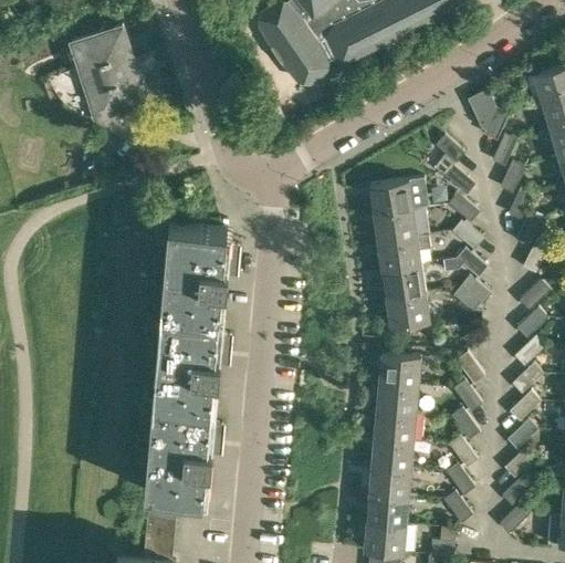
[(288,0),(281,0),(274,0),(259,11),(258,24),(268,43),(282,64),(296,82),(310,84),(326,73),(328,63),(327,61),(334,58),(336,62),(353,61),(459,7),(462,0),(288,0)]
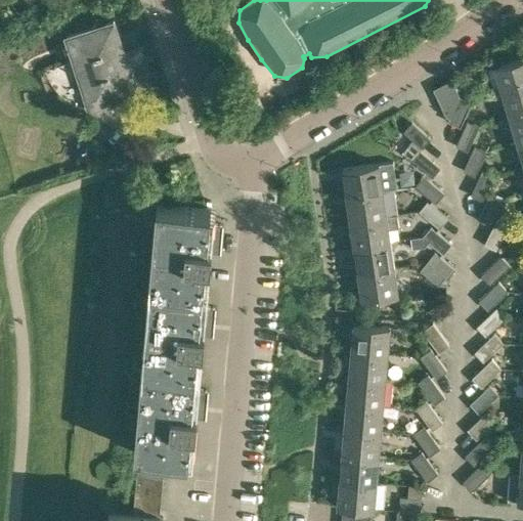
[(67,39),(74,61),(45,72),(48,80),(54,89),(59,94),(63,98),(69,101),(74,103),(79,105),(84,106),(89,106),(90,110),(136,92),(113,22),(67,39)]
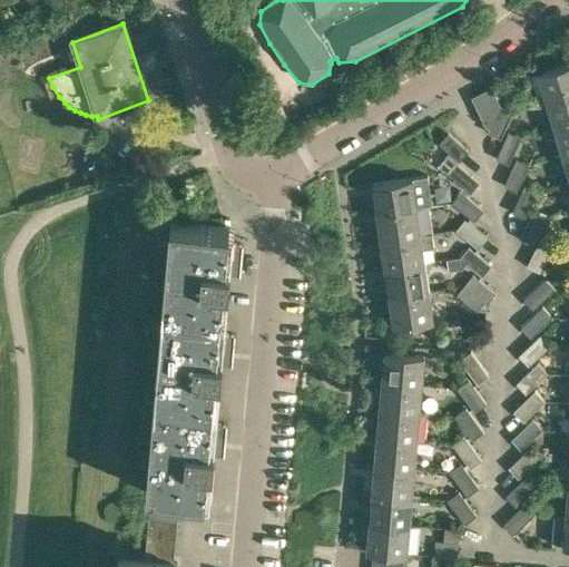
[(568,67),(537,77),(530,79),(538,106),(545,104),(546,105),(568,97),(568,67)]
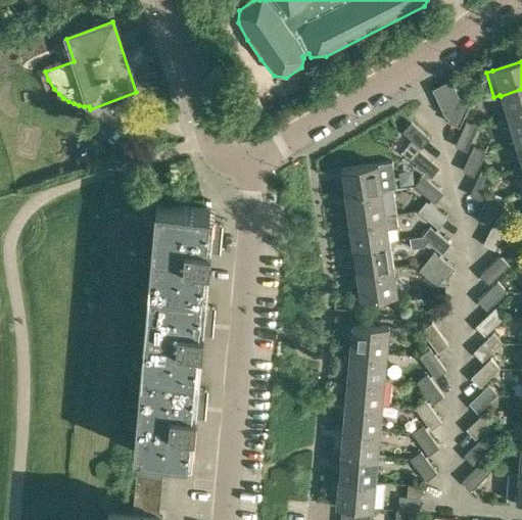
[(459,129),(470,103),(459,100),(451,83),(432,92),(436,100),(444,119),(447,120),(446,124),(459,129)]
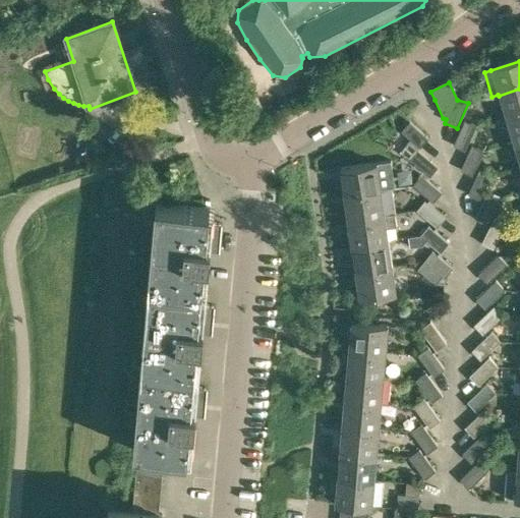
[(519,89),(499,96),(506,120),(519,116),(519,89)]
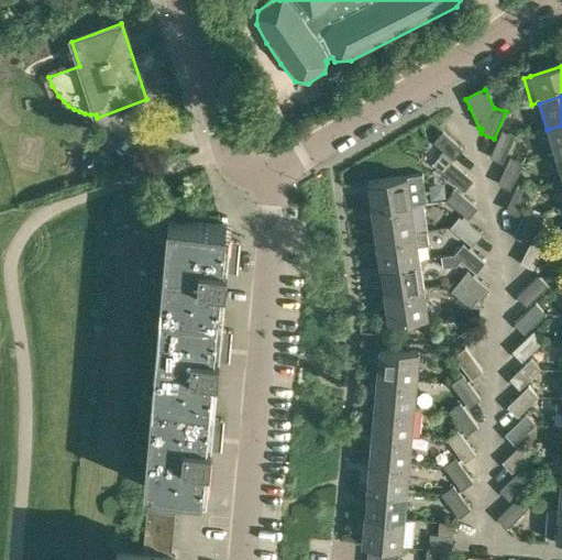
[(561,125),(547,130),(554,157),(561,154),(561,125)]
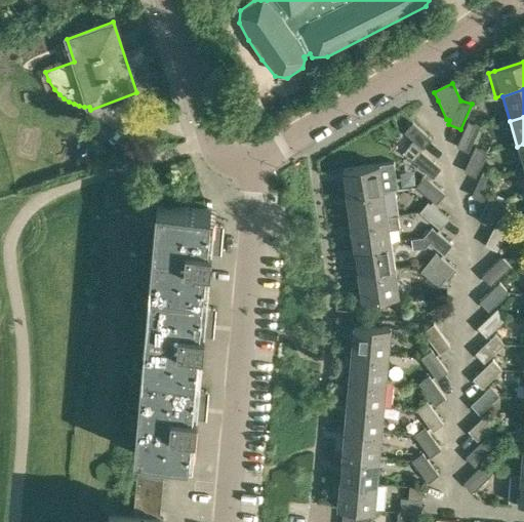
[(468,154),(479,129),(468,123),(455,148),(468,154)]
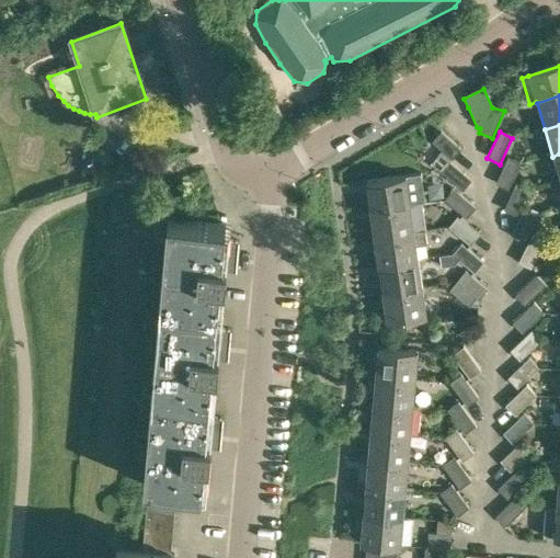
[(431,143),(450,160),(459,150),(441,133),(431,143)]
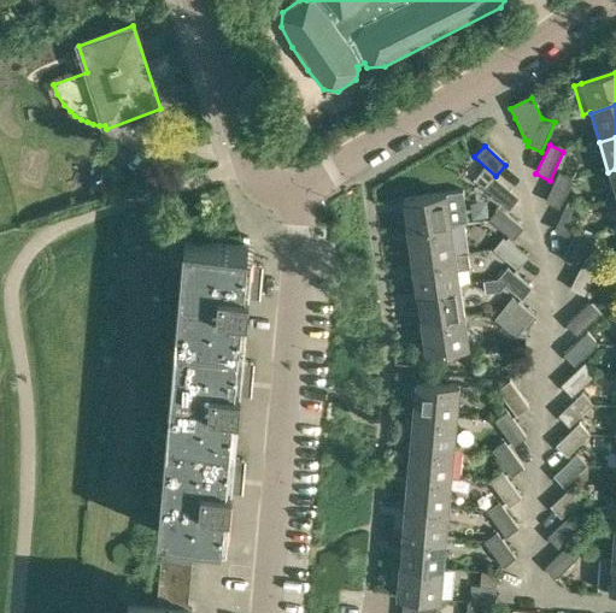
[(471,182),(508,212),(517,200),(493,180),(481,170),(471,182)]
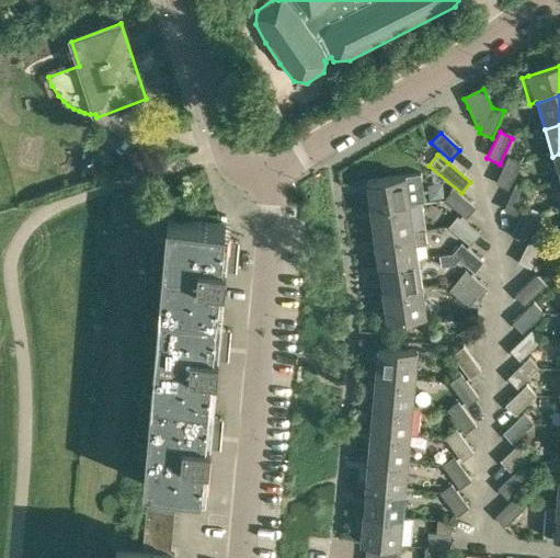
[(507,192),(520,164),(506,159),(495,185),(507,192)]
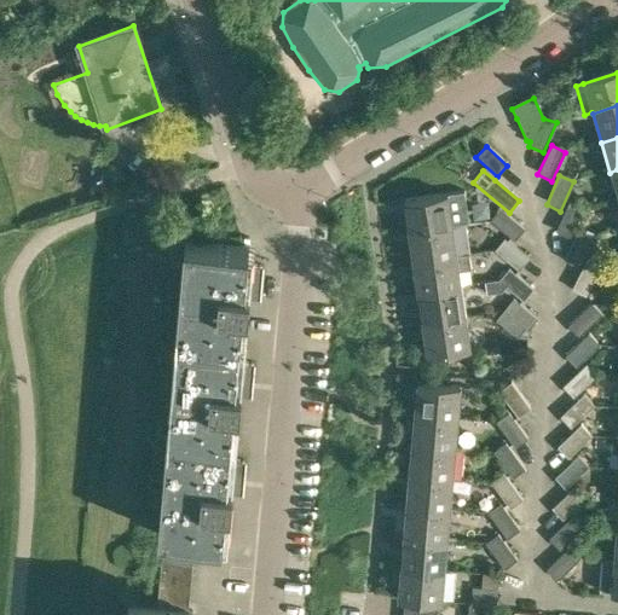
[(404,204),(408,236),(451,230),(451,227),(468,225),(466,209),(449,212),(446,198),(404,204)]
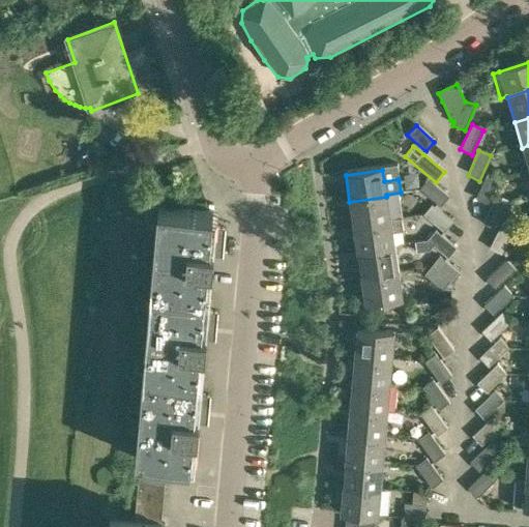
[(487,205),(499,180),(487,175),(475,200),(487,205)]
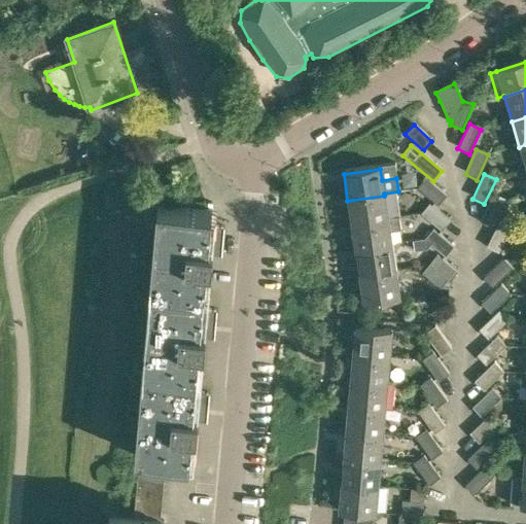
[(437,206),(446,197),(425,179),(417,189),(437,206)]
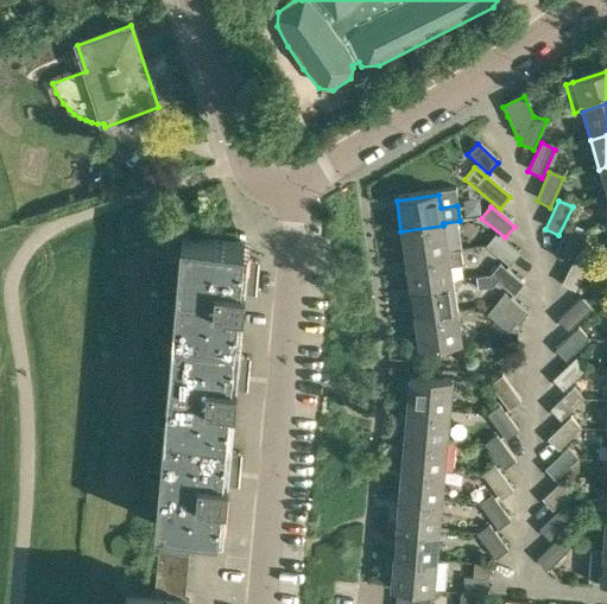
[(443,226),(400,231),(405,261),(447,255),(447,253),(443,226)]
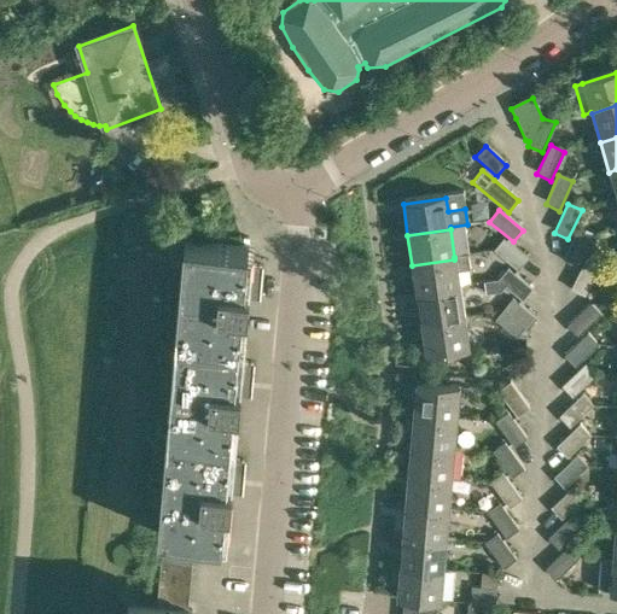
[(576,269),(591,239),(576,233),(563,262),(576,269)]
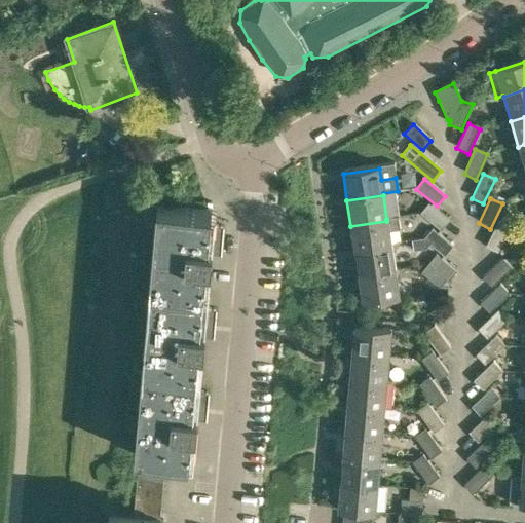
[(441,232),(448,222),(427,204),(419,215),(441,232)]
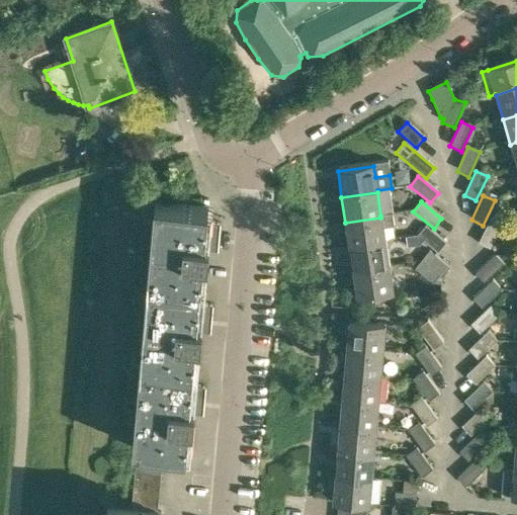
[(212,208),(153,203),(146,285),(205,290),(209,243),(219,244),(220,227),(210,226),(212,208)]
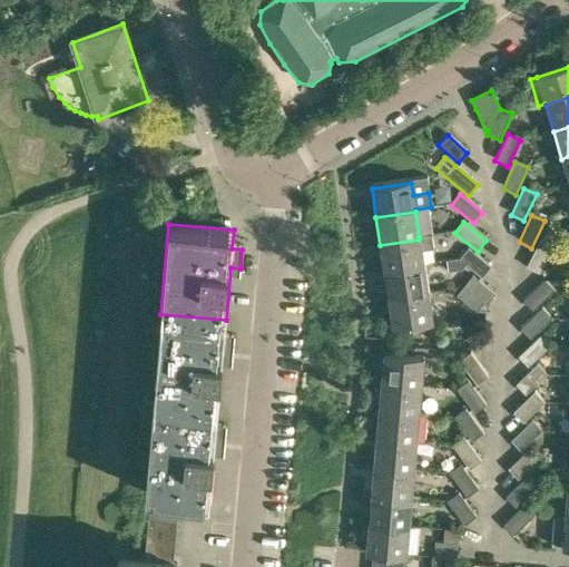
[(419,240),(380,245),(384,273),(423,266),(421,252),(433,251),(431,235),(419,237),(419,240)]
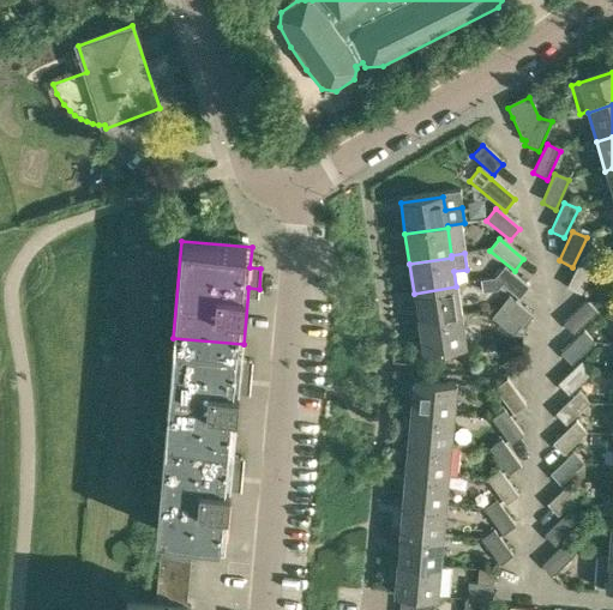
[(581,295),(595,267),(582,260),(566,289),(581,295)]
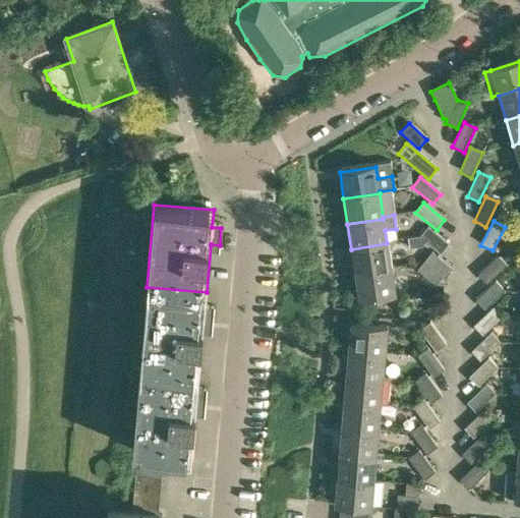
[(427,228),(419,238),(408,239),(409,249),(422,247),(425,243),(440,254),(448,245),(427,228)]
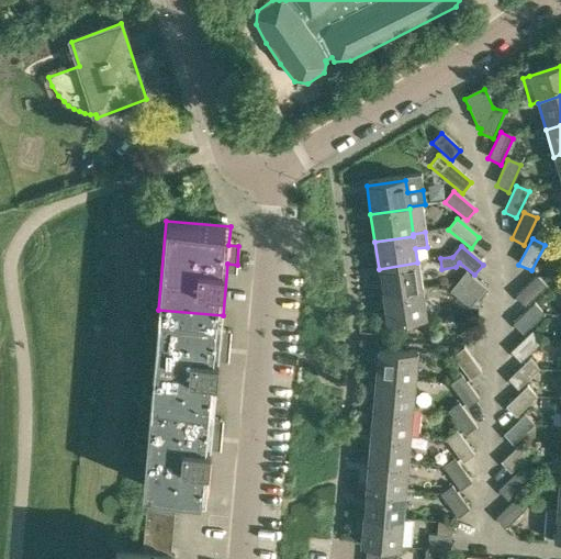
[(417,263),(379,269),(382,297),(422,290),(417,263)]
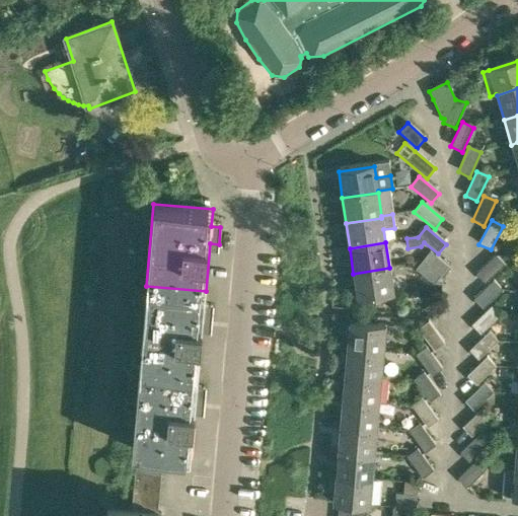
[(430,252),(422,263),(415,270),(433,286),(440,278),(442,279),(450,269),(430,252)]
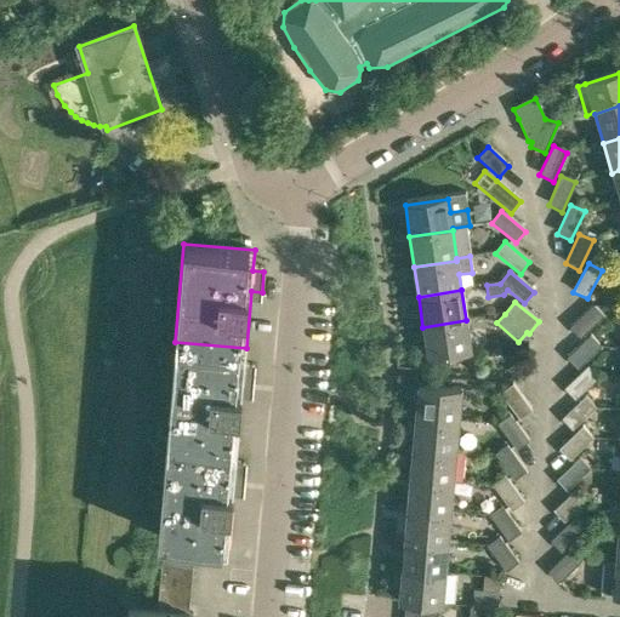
[(580,340),(603,318),(592,306),(569,329),(580,340)]
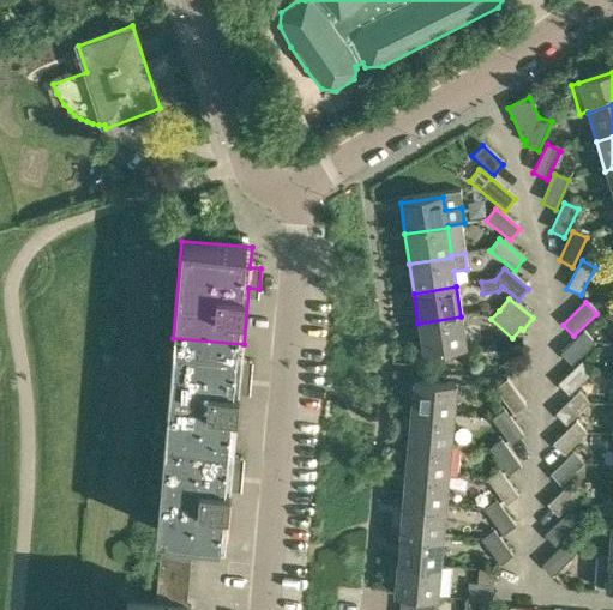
[(461,316),(418,324),(422,354),(464,348),(461,316)]
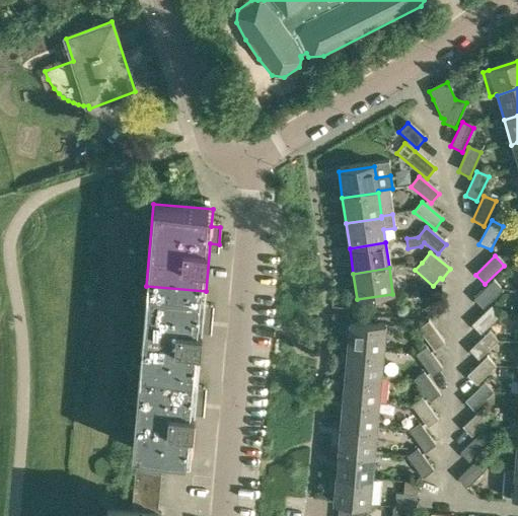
[(502,290),(517,287),(517,270),(500,272),(502,290)]
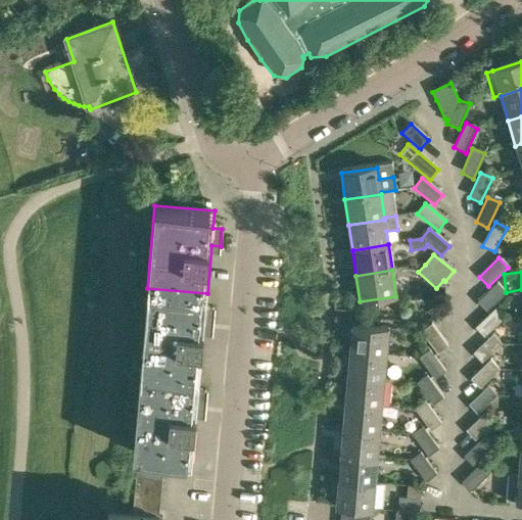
[(486,312),(506,293),(496,284),(477,302),(486,312)]
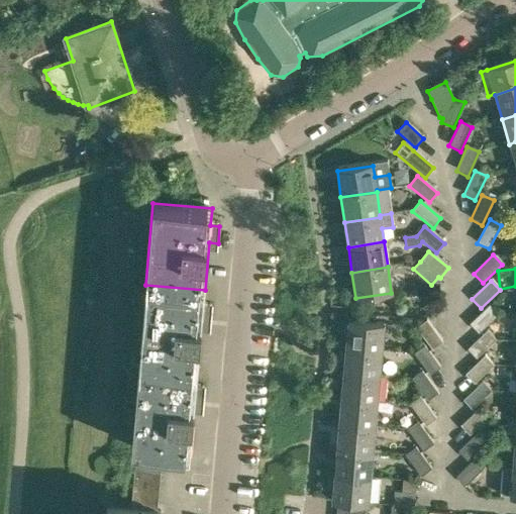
[(205,290),(145,285),(138,367),(198,372),(202,324),(211,325),(212,308),(203,307),(205,290)]
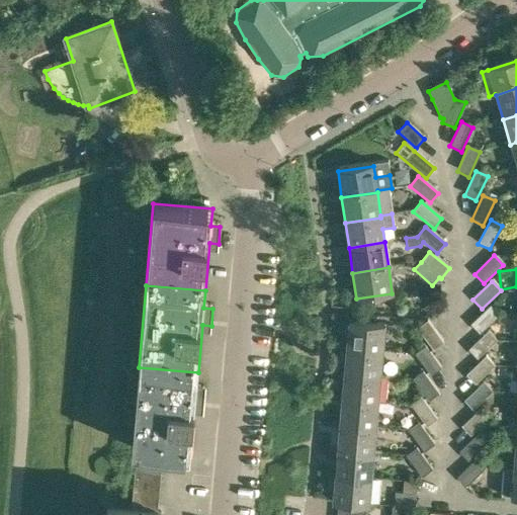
[(479,334),(499,316),(490,307),(470,325),(479,334)]
